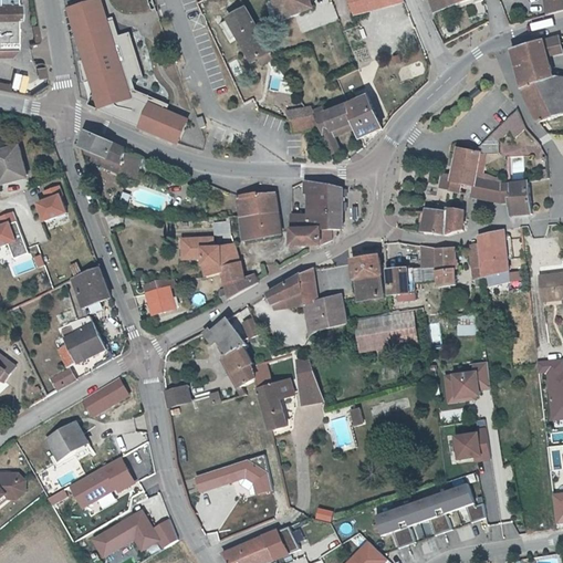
[(0,48),(10,48),(18,48),(18,20),(22,20),(21,3),(17,3),(16,0),(0,0),(0,48)]
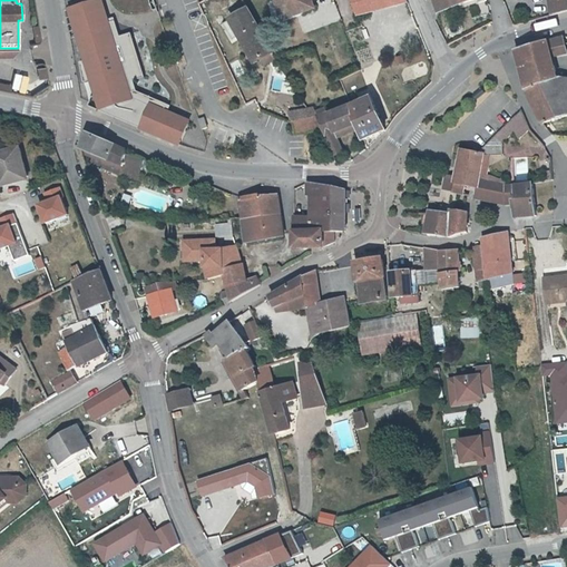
[(88,0),(67,7),(82,60),(79,60),(82,80),(88,79),(98,108),(133,99),(101,0),(88,0)]
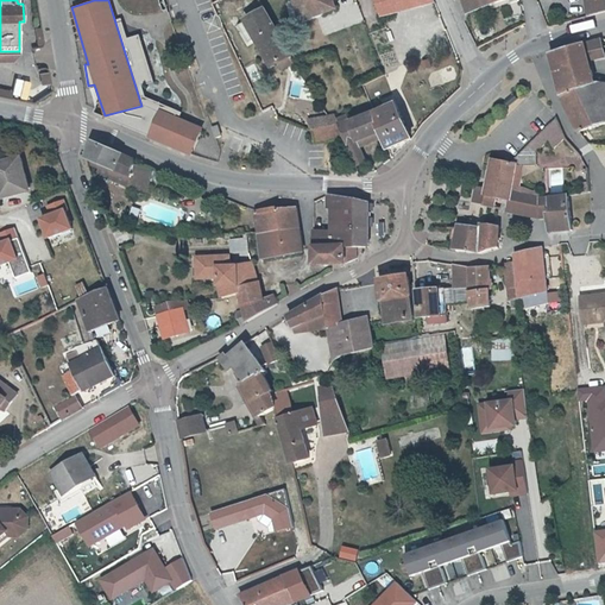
[(247,17),(264,8),(259,0),(227,0),(238,21),(244,18),(247,17)]
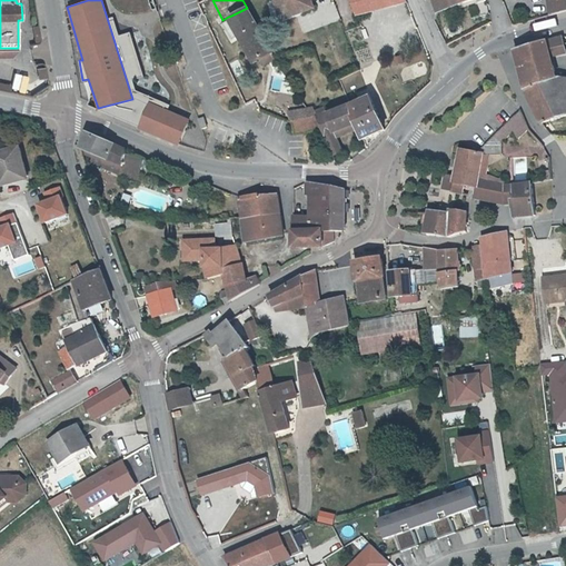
[(274,0),(279,11),(297,6),(298,9),(311,5),(309,0),(274,0)]
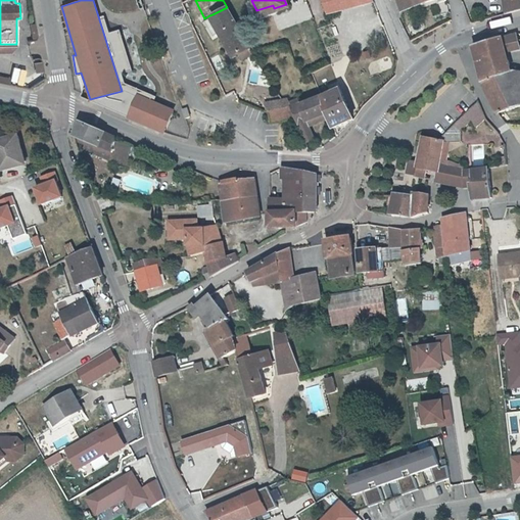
[(319,0),(323,10),(362,0),(319,0)]
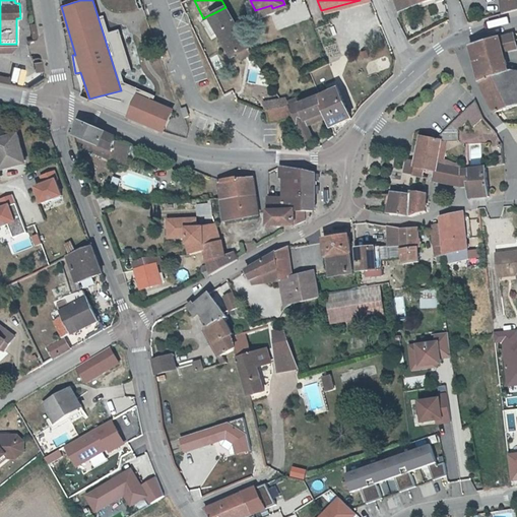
[(392,0),(397,11),(410,5),(408,0),(392,0)]
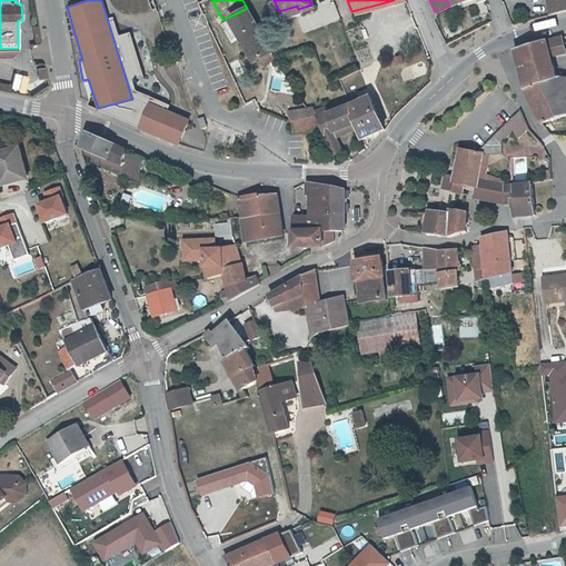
[(543,0),(545,11),(565,6),(565,0),(543,0)]
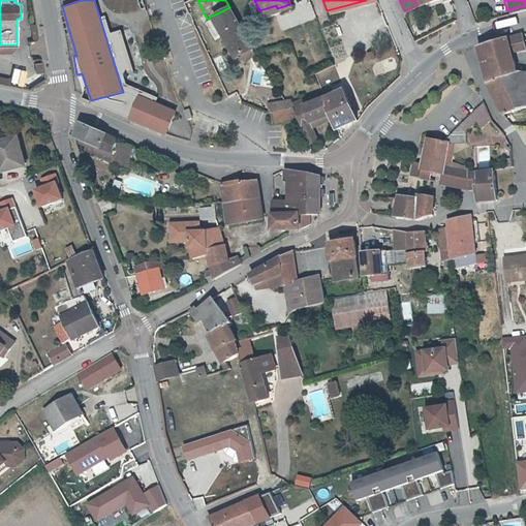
[(259,10),(260,14),(277,8),(276,5),(259,10)]
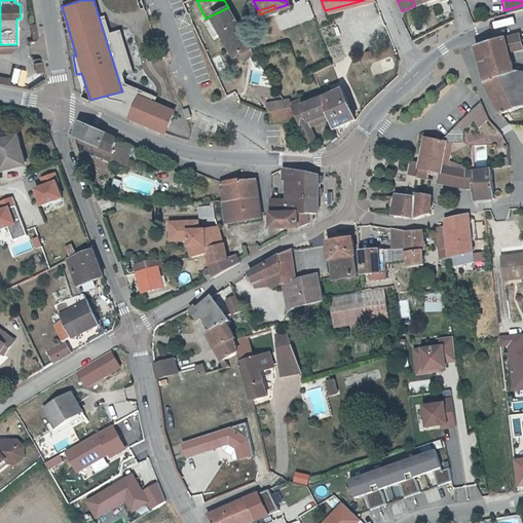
[(240,29),(228,7),(214,14),(211,15),(233,54),(251,46),(240,29)]
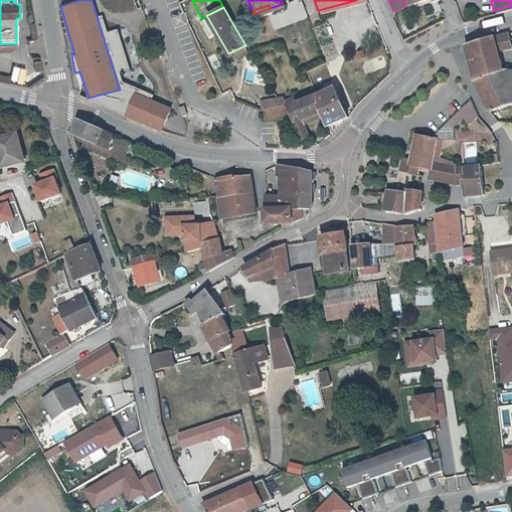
[(474,78),(492,71),(486,52),(496,49),(509,45),(507,31),(493,35),(465,43),(474,78)]
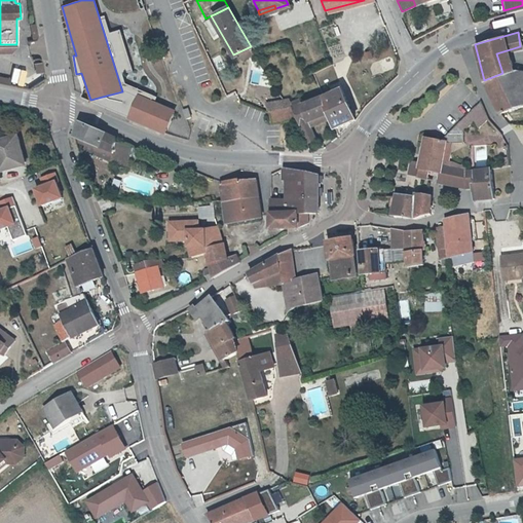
[(502,73),(512,70),(507,50),(496,53),(502,73)]
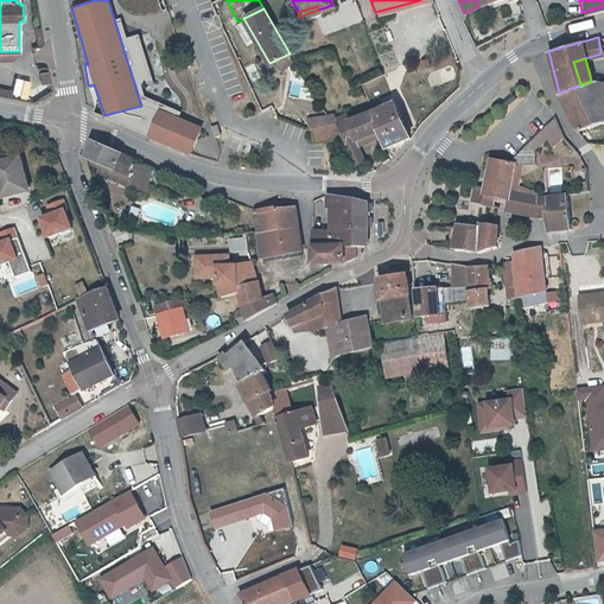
[(44,69),(36,71),(37,80),(46,78),(44,69)]
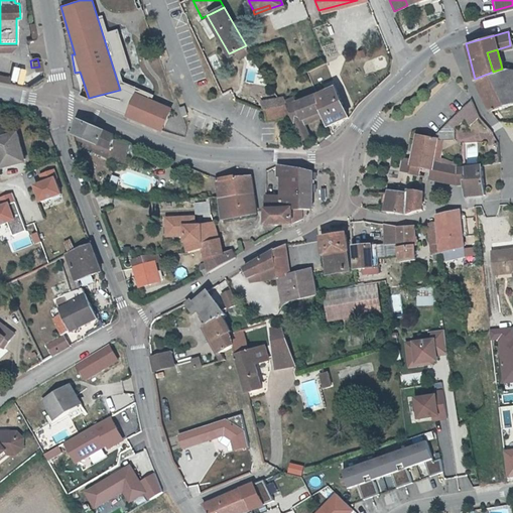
[(512,102),(512,94),(502,69),(493,72),(475,79),(489,110),(512,102)]
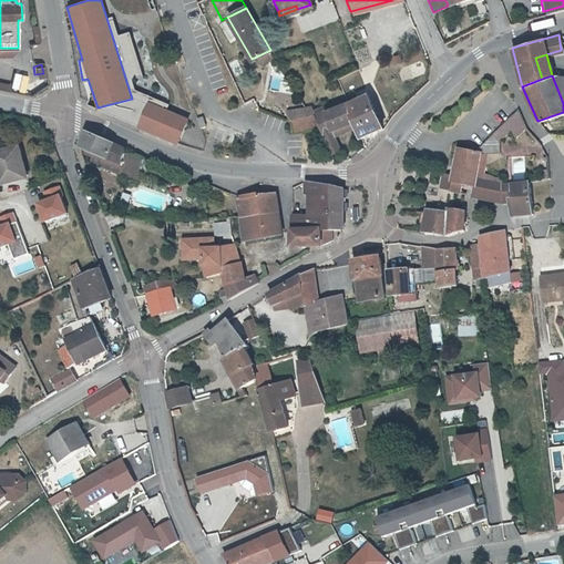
[(563,77),(552,75),(563,103),(563,77)]
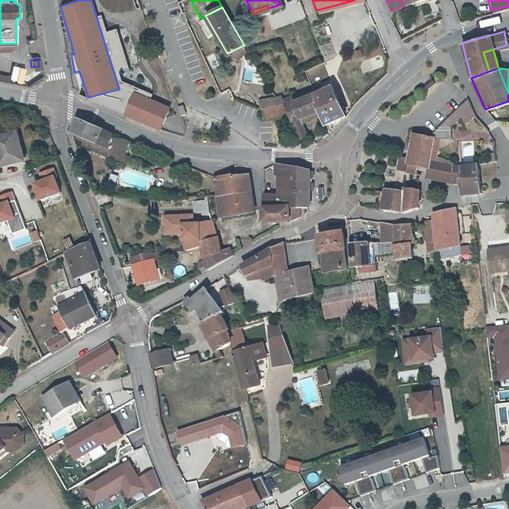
[(313,93),(319,109),(321,114),(326,126),(349,117),(343,101),(334,85),(313,93)]
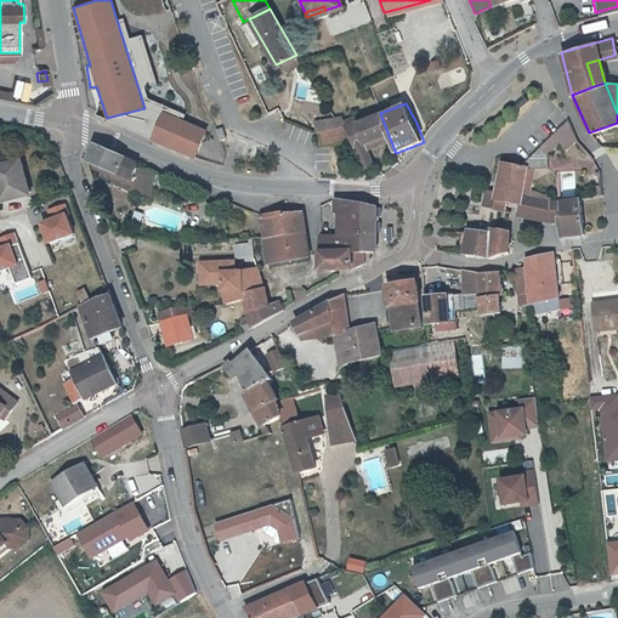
[(207,129),(163,111),(151,137),(196,156),(207,129)]
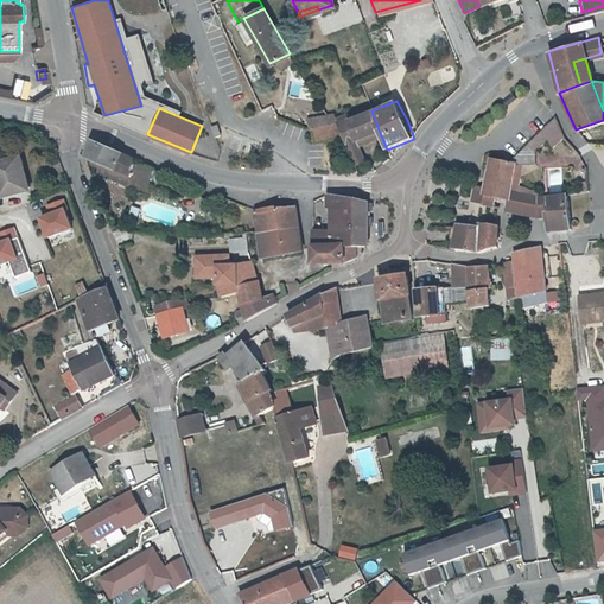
[(335,122),(332,110),(306,115),(309,127),(312,126),(316,140),(329,137),(324,124),(335,122)]
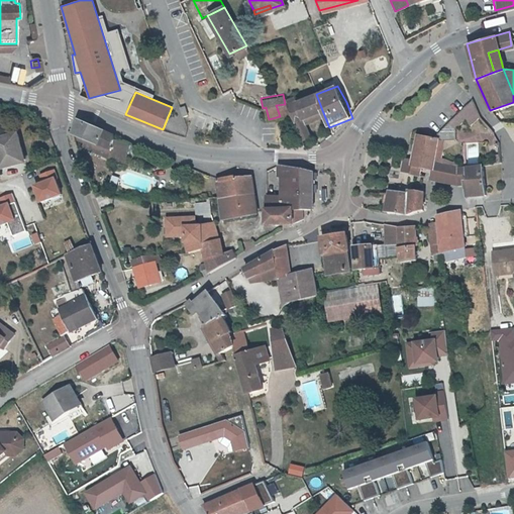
[(302,118),(303,118),(322,110),(316,94),(294,102),(302,118)]
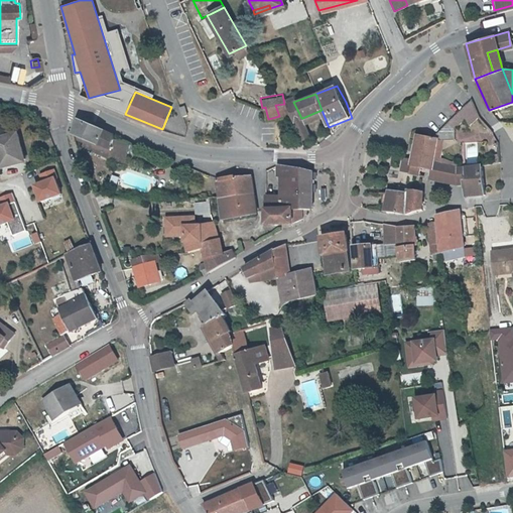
[(304,122),(302,118),(301,118),(293,102),(293,99),(284,104),(289,113),(301,139),(310,135),(304,122)]
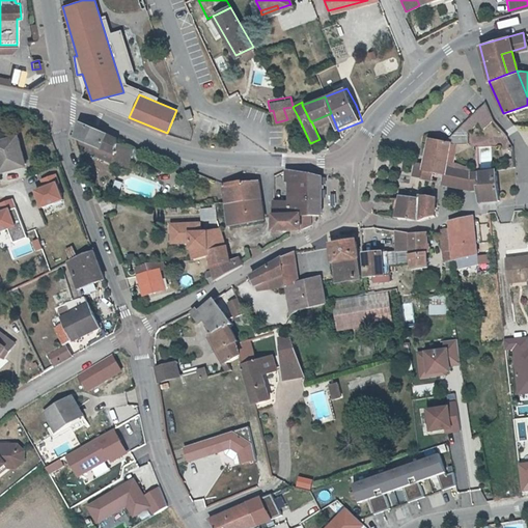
[(423,162),(423,164),(421,174),(420,176),(439,181),(441,181),(444,165),(452,167),(453,162),(449,161),(450,155),(446,154),(449,141),(466,140),(466,130),(465,128),(476,117),(481,124),(491,118),(483,102),(444,140),(428,137),(428,139),(423,162)]
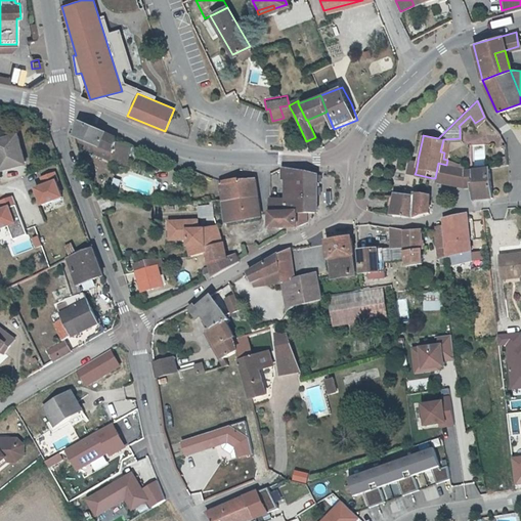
[(289,105),(279,106),(284,118),(294,115),(289,105)]
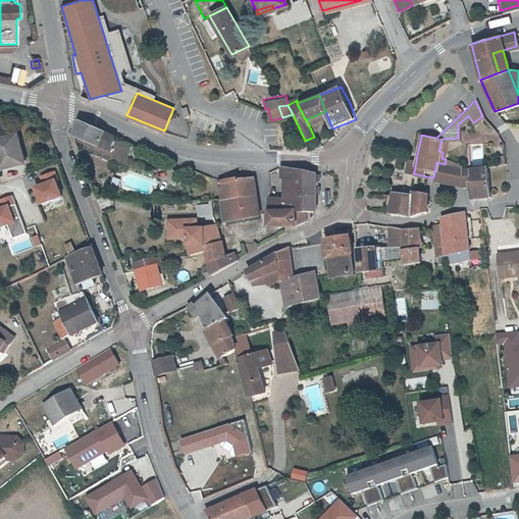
[(327,116),(325,111),(306,119),(308,123),(327,116)]
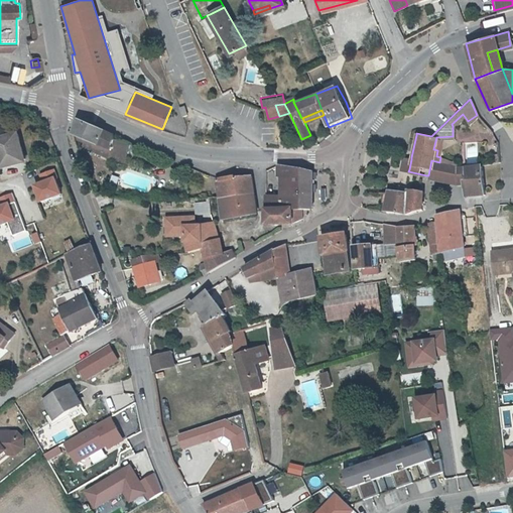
[(113,137),(114,132),(111,131),(107,129),(104,127),(100,126),(93,123),(79,118),(73,131),(93,138),(111,145),(110,155),(116,157),(121,139),(113,137)]
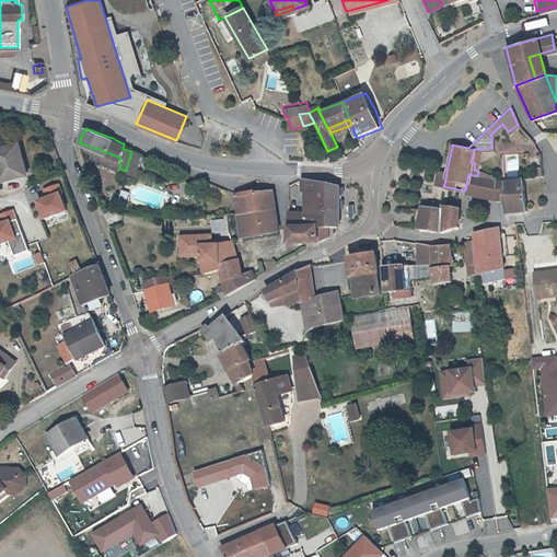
[(0,177),(23,172),(14,140),(0,142),(0,177)]
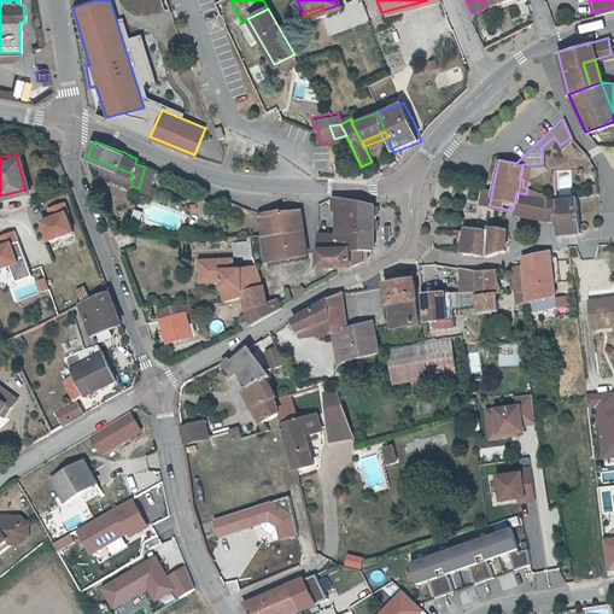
[(111,165),(87,157),(89,163),(103,168),(100,173),(109,176),(109,171),(111,165)]
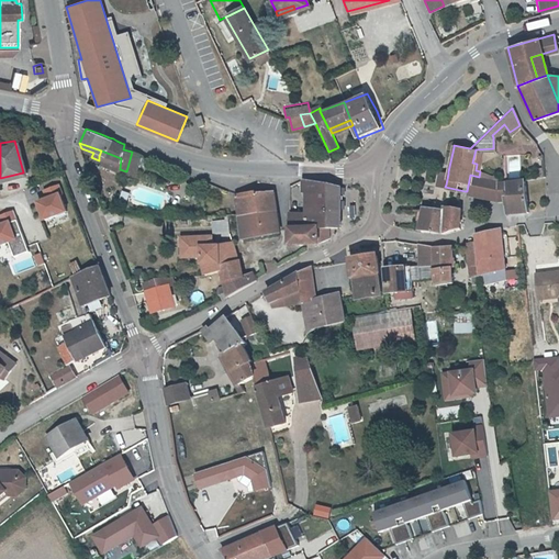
[(140,153),(132,152),(126,171),(135,174),(140,153)]
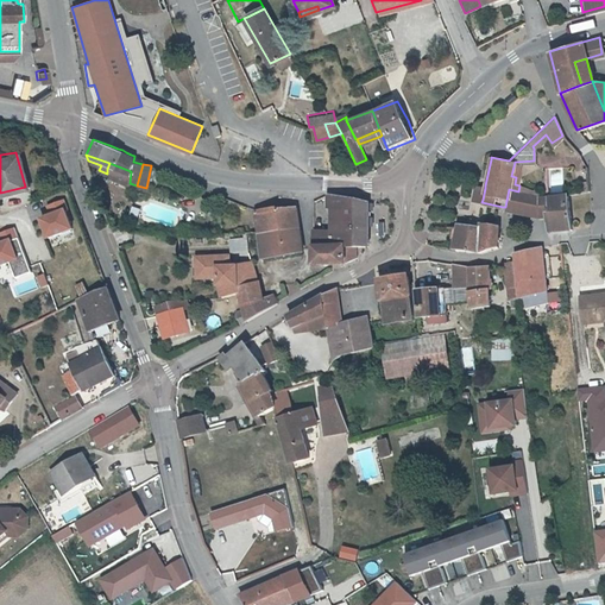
[(485,188),(485,186),(474,183),(471,200),(478,201),(481,202),(483,200),(473,197),(473,191),(477,187),(485,188)]
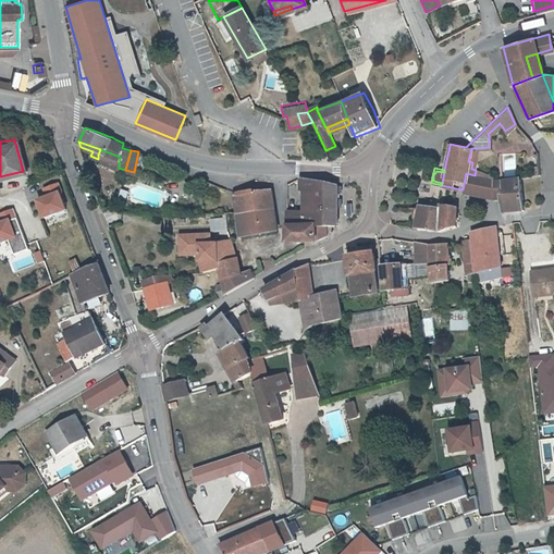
[(442,183),(444,172),(436,171),(433,175),(433,181),(442,183)]
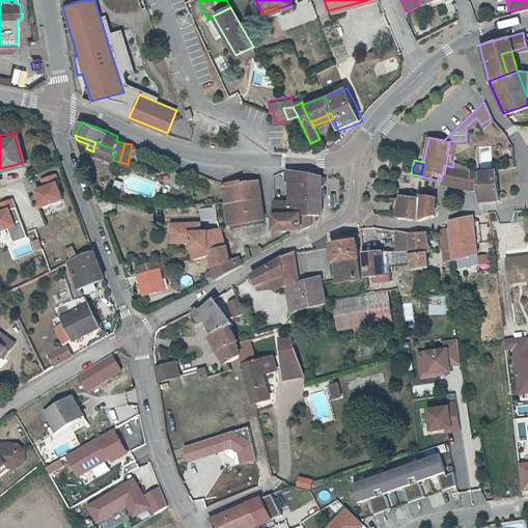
[(444,165),(441,181),(441,183),(467,187),(470,170),(452,167),(444,165)]
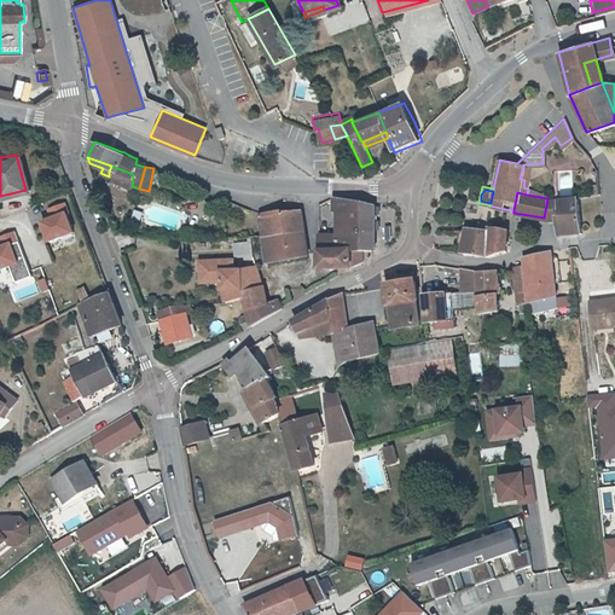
[(547,198),(544,218),(560,216),(560,236),(584,235),(582,214),(579,195),(550,199),(547,198)]
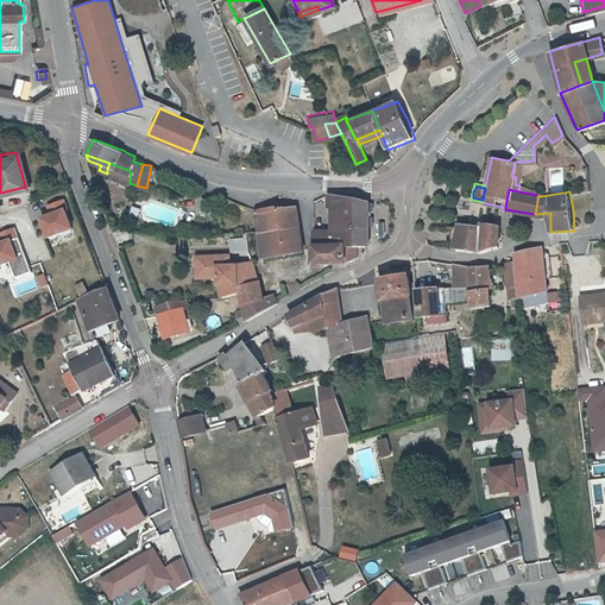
[(331,228),(312,226),(313,244),(355,244),(367,244),(369,201),(359,197),(350,196),(329,193),(328,193),(329,206),(347,208),(346,221),(339,220),(338,228),(331,228)]
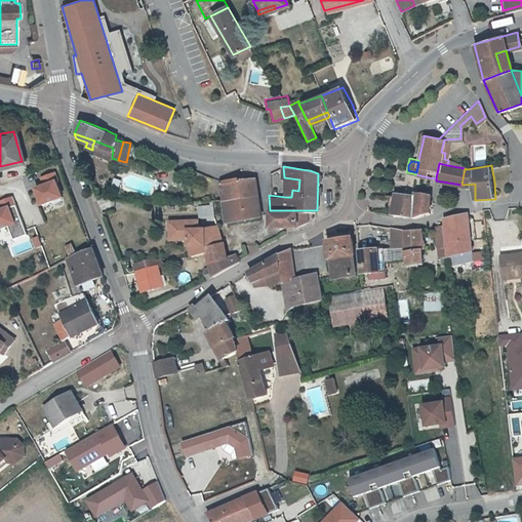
[(54,170),(39,174),(42,184),(34,187),(40,204),(64,197),(54,170)]
